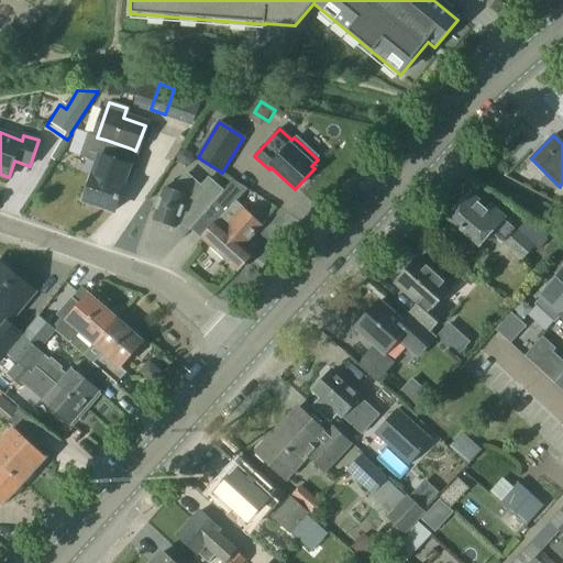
[(92,176),(84,200),(114,211),(123,187),(122,186),(129,167),(130,167),(135,151),(131,148),(106,140),(100,156),(94,176),(92,176)]
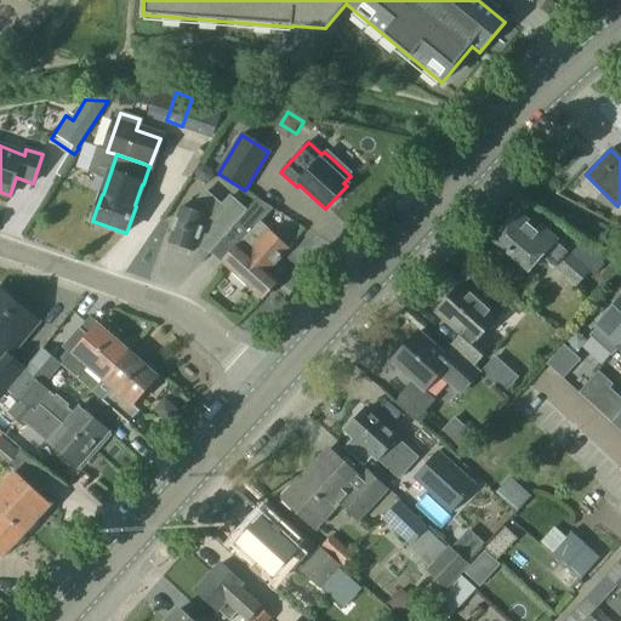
[(181,209),(169,243),(174,244),(172,249),(187,255),(188,250),(194,251),(197,245),(205,234),(218,245),(246,212),(229,198),(221,208),(205,193),(189,211),(181,209)]
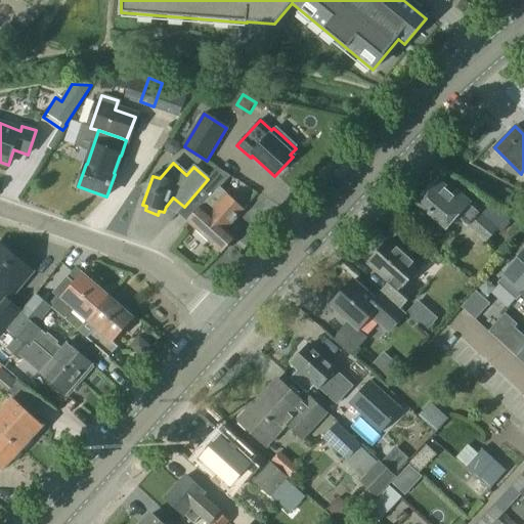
[(210,199),(187,223),(220,254),(234,237),(226,229),(244,211),(219,189),(218,189),(207,180),(200,188),(210,199)]
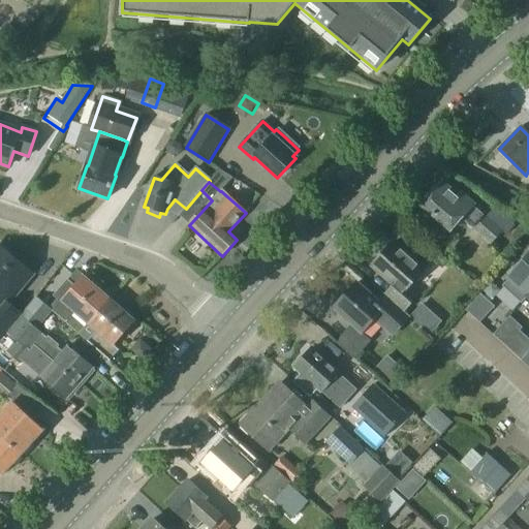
[(435,192),(422,205),(452,231),(462,219),(472,228),(483,216),(472,208),(473,207),(461,195),(458,198),(442,184),(435,192)]
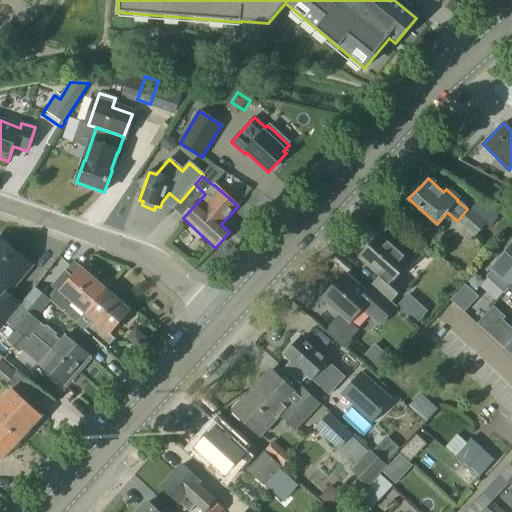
[(479,202),(460,223),(475,236),(494,215),(479,202)]
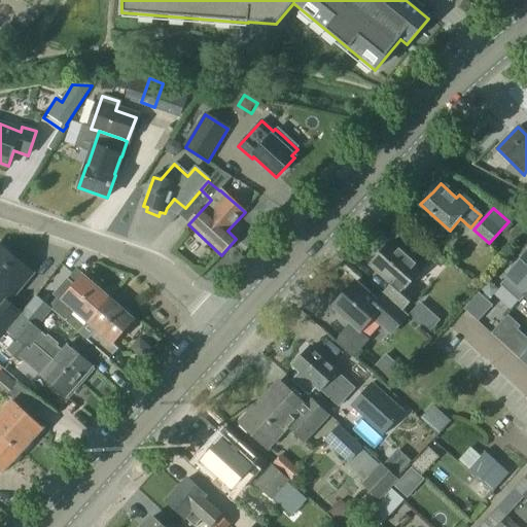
[(390,243),(370,266),(391,285),(383,293),(402,311),(416,295),(407,286),(421,271),(390,243)]
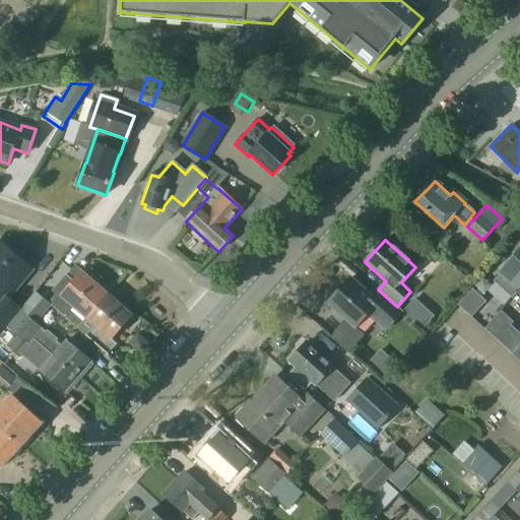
[(0,244),(0,333),(10,322),(16,314),(0,301),(15,283),(17,285),(30,270),(0,244)]
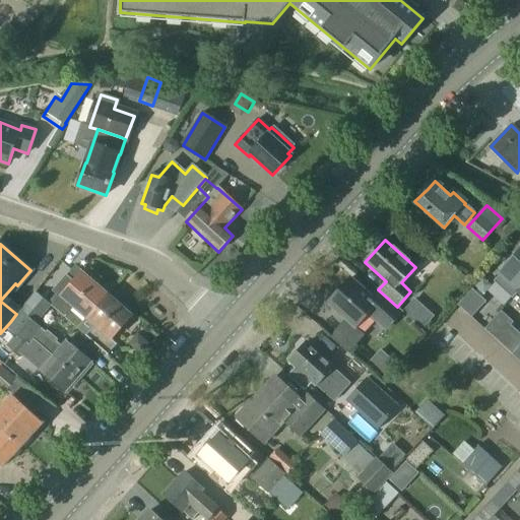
[(519,252),(493,282),(512,299),(518,291),(519,289),(519,252)]
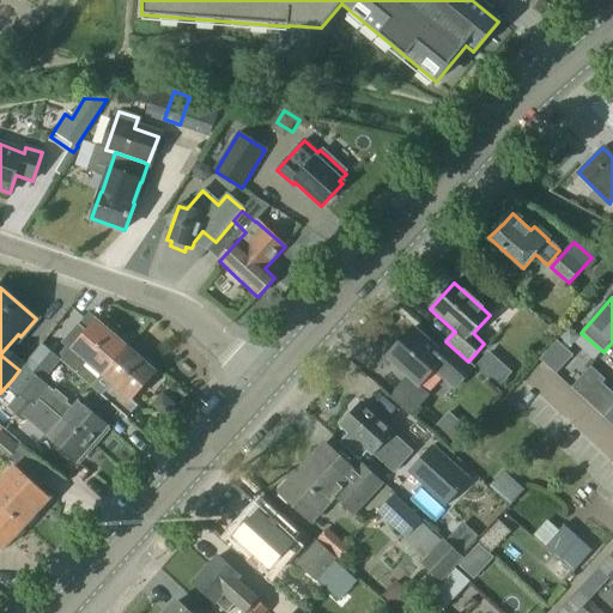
[(72,343),(59,357),(62,360),(61,362),(91,388),(126,347),(97,322),(87,332),(76,346),(72,343)]
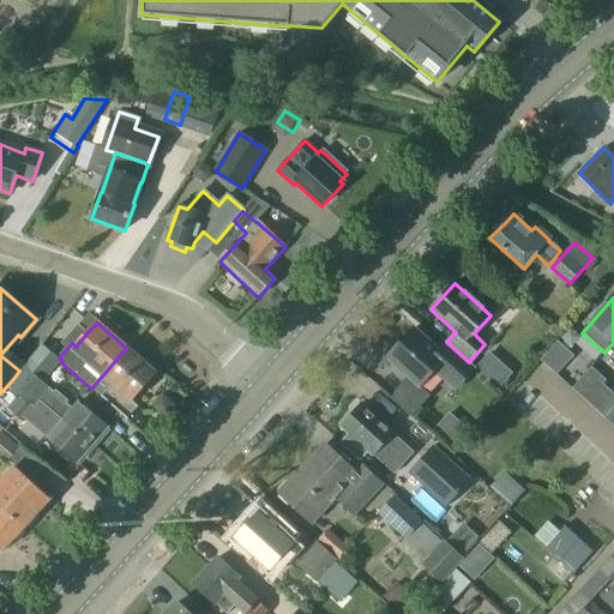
[(413,330),(387,357),(419,386),(433,371),(455,390),(475,368),(469,362),(446,342),(438,353),(413,330)]
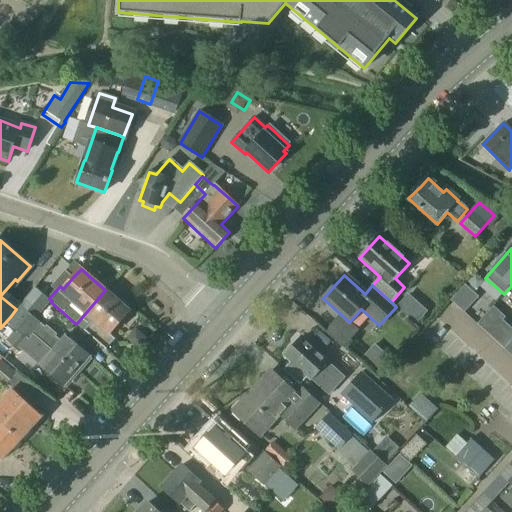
[(464,313),(478,297),(465,284),(450,301),(464,313)]
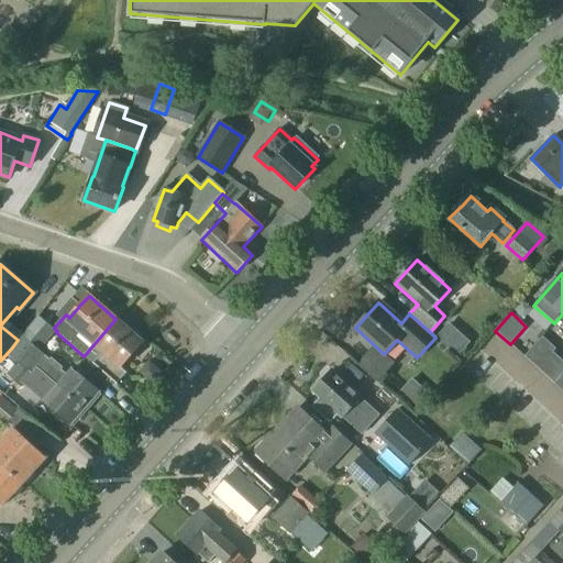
[(18,340),(11,349),(22,357),(18,363),(31,375),(37,367),(46,357),(40,352),(56,332),(57,331),(54,328),(39,315),(18,340)]
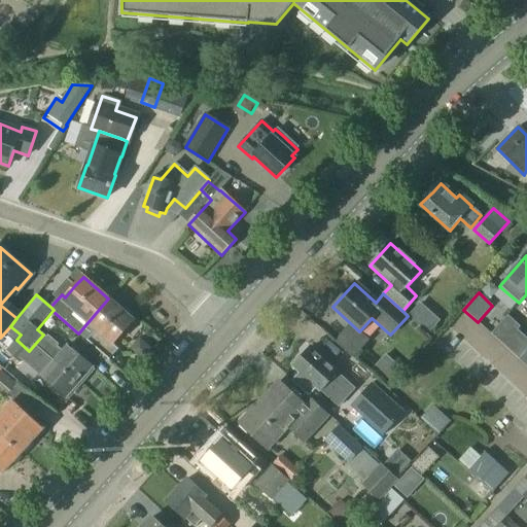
[(134,320),(108,299),(78,334),(109,360),(119,350),(113,344),(134,320)]
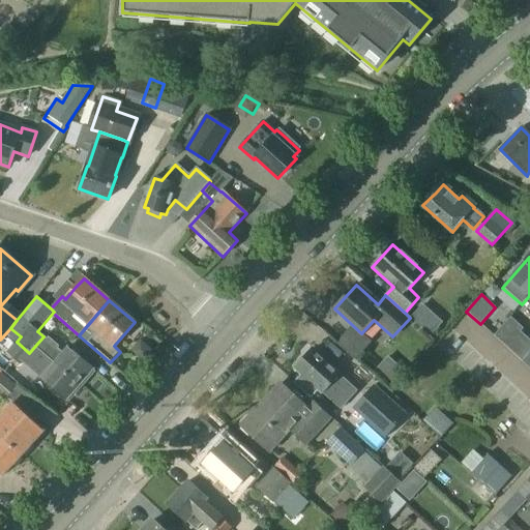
[(508,320),(494,335),(506,347),(521,331),(508,320)]
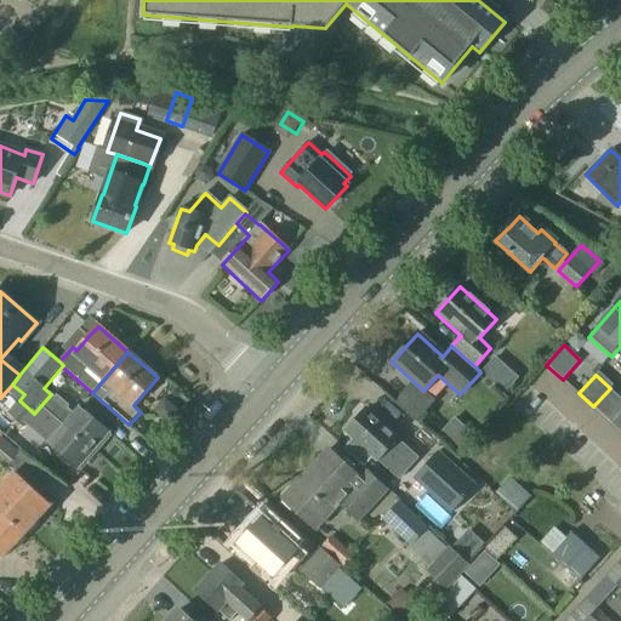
[(51,394),(41,405),(96,453),(103,444),(101,442),(108,433),(79,408),(74,414),(51,394)]
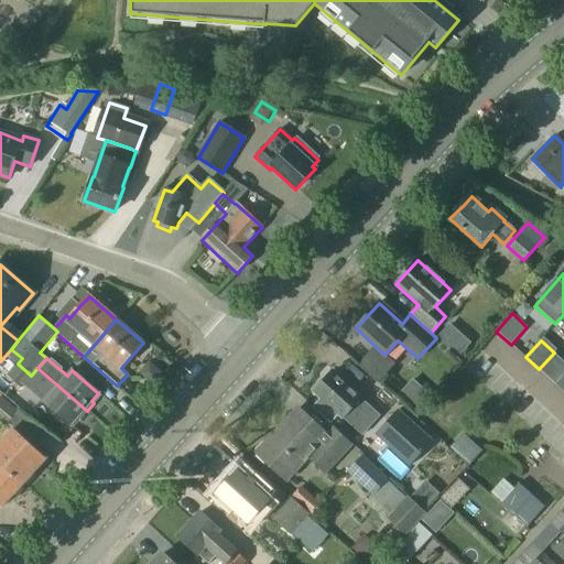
[(18,364),(7,376),(21,388),(23,384),(31,376),(18,364)]
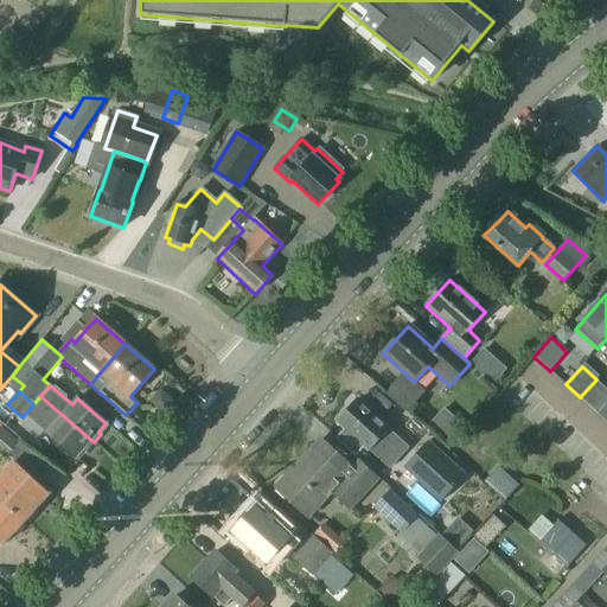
[(33,404),(25,414),(76,459),(83,449),(85,452),(94,442),(40,396),(33,404)]
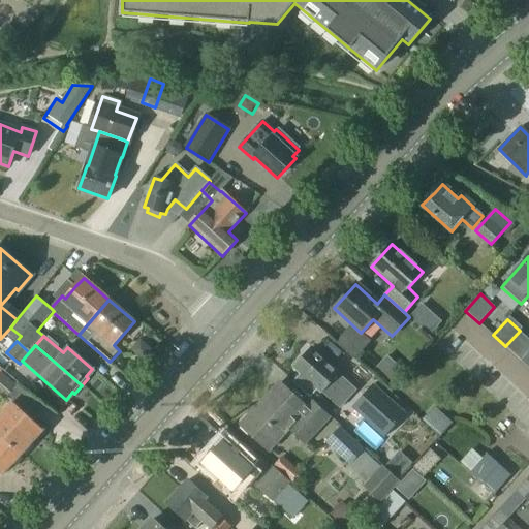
[(312,348),(294,368),(320,392),(321,391),(329,398),(344,380),(337,374),(338,372),(312,348)]
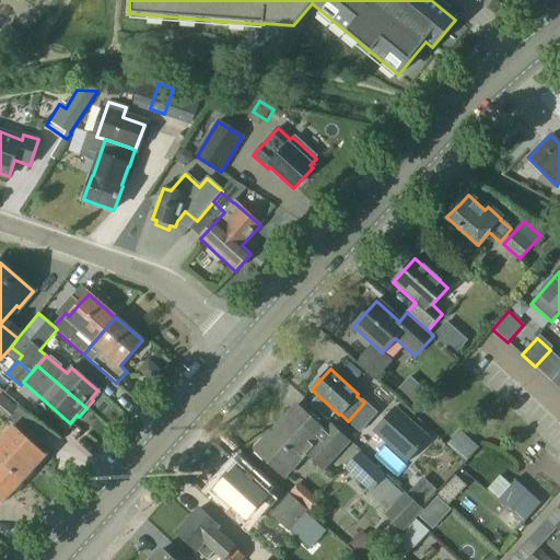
[(559,371),(551,382),(550,382),(559,391),(559,371)]
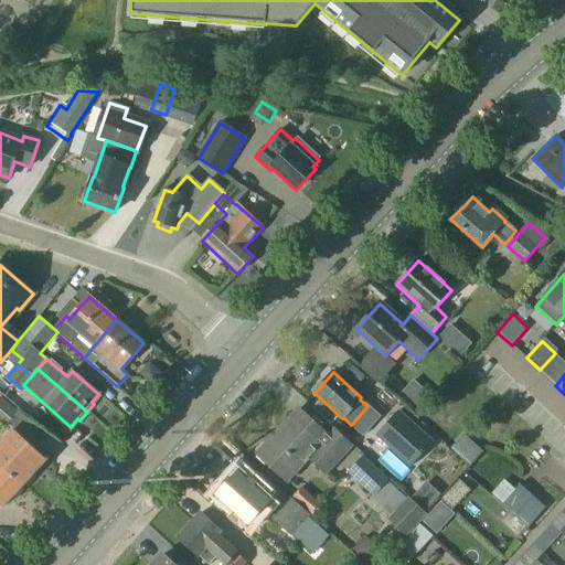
[(0,393),(0,420),(8,427),(16,416),(17,417),(19,414),(0,397),(2,395),(0,393)]
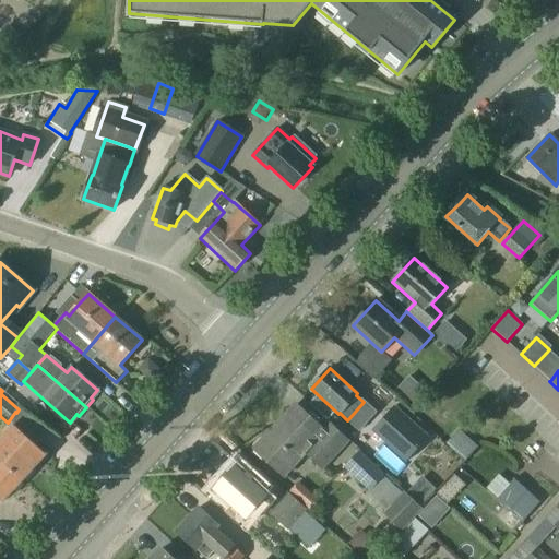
[(296,404),(254,449),(283,476),(305,453),(322,470),(342,448),(317,424),(296,404)]
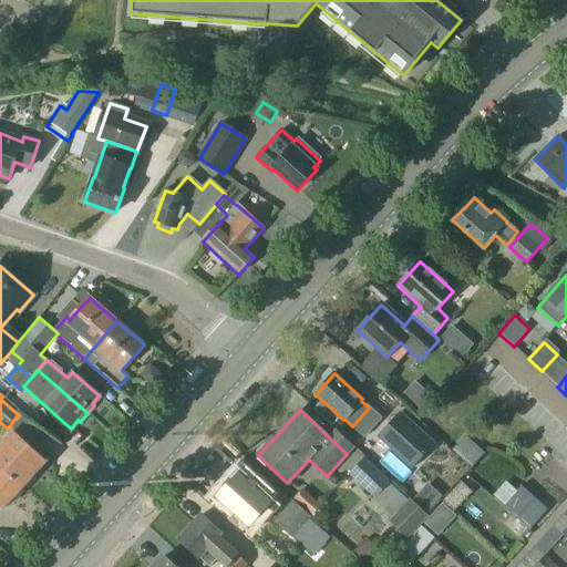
[(400,412),(379,435),(412,465),(432,442),(400,412)]
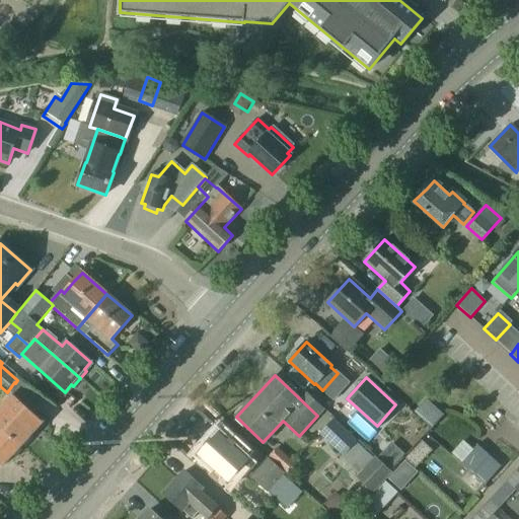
[(13,395),(0,409),(0,427),(3,431),(20,446),(39,426),(43,423),(36,417),(39,414),(23,399),(21,402),(13,395)]
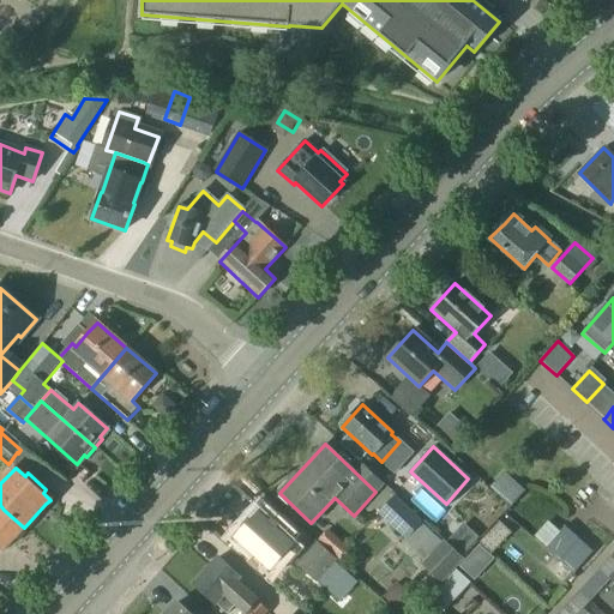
[(504,471),(489,488),(510,505),(524,489),(504,471)]
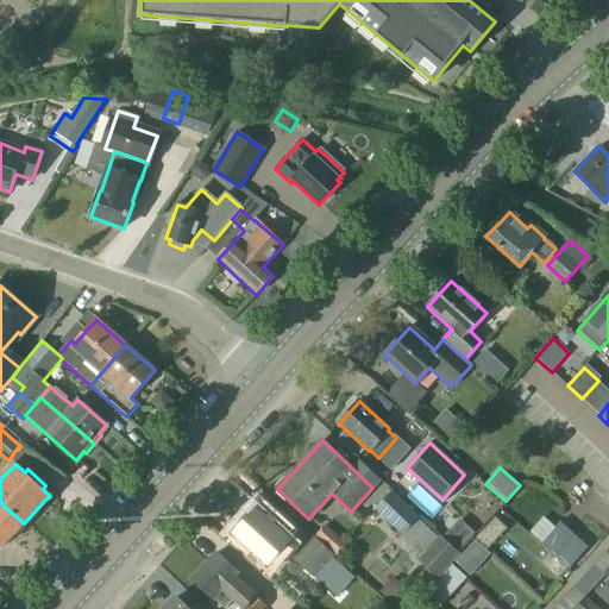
[(393,494),(377,509),(402,533),(403,532),(418,518),(393,494)]
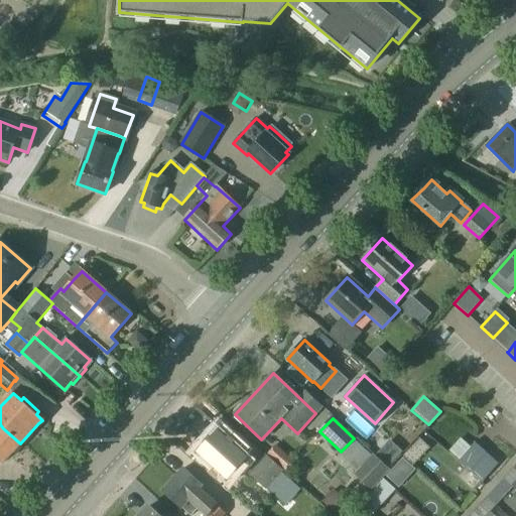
[(0,462),(2,464),(20,443),(0,424),(0,462)]
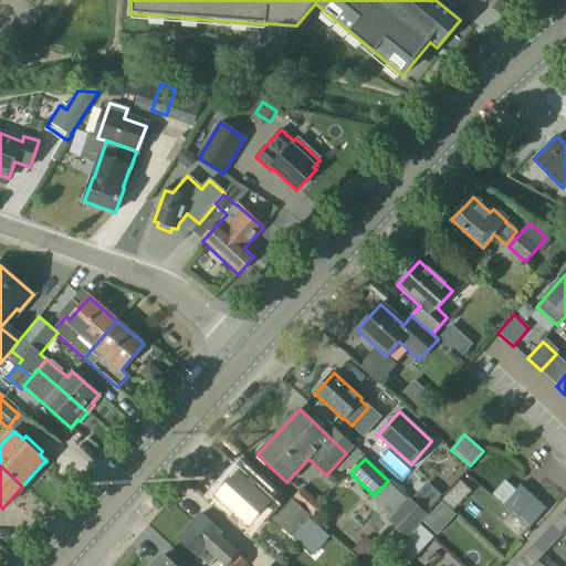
[(220,501),(212,510),(240,534),(252,521),(255,524),(276,500),(261,485),(258,490),(239,473),(217,496),(220,501)]
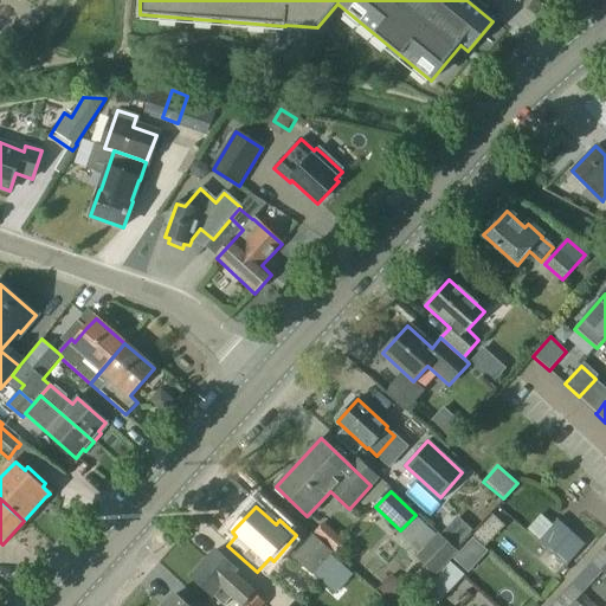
[(416,515),(401,529),(424,550),(417,558),(434,574),(457,552),(417,513),(416,515)]
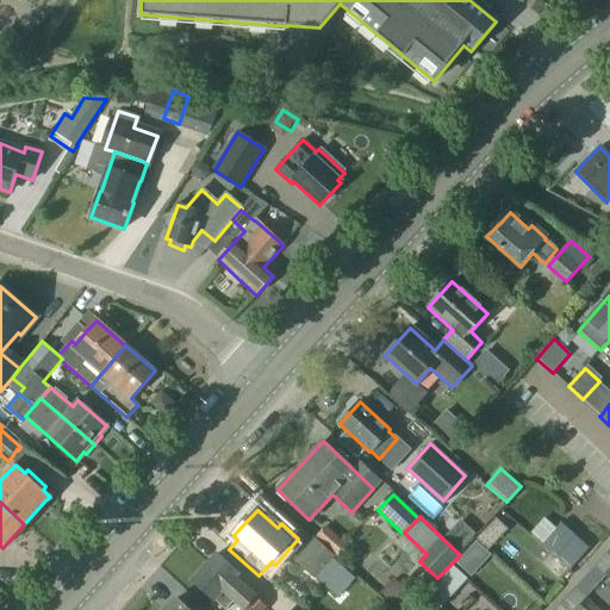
[(543,518),(529,535),(570,571),(590,548),(572,534),(560,523),(555,529),(543,518)]
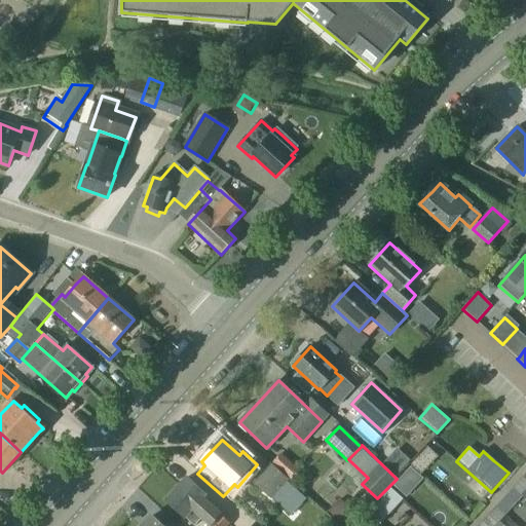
[(270,464),(254,482),(271,498),(288,481),(270,464)]
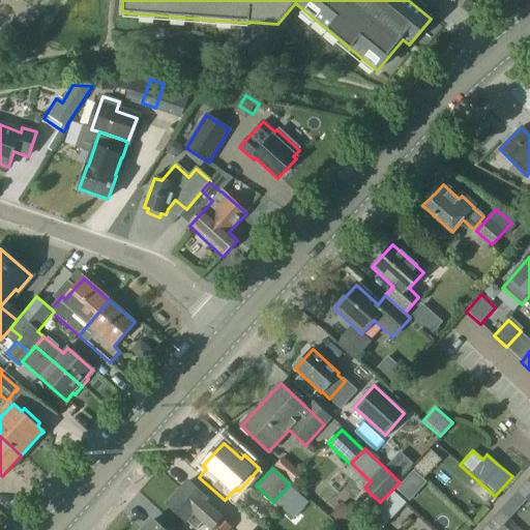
[(428,482),(413,470),(405,480),(418,492),(428,482)]
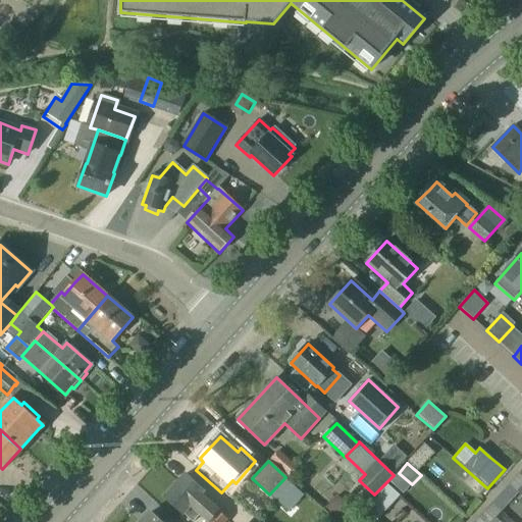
[(521,469),(509,484),(518,491),(521,486),(521,469)]
